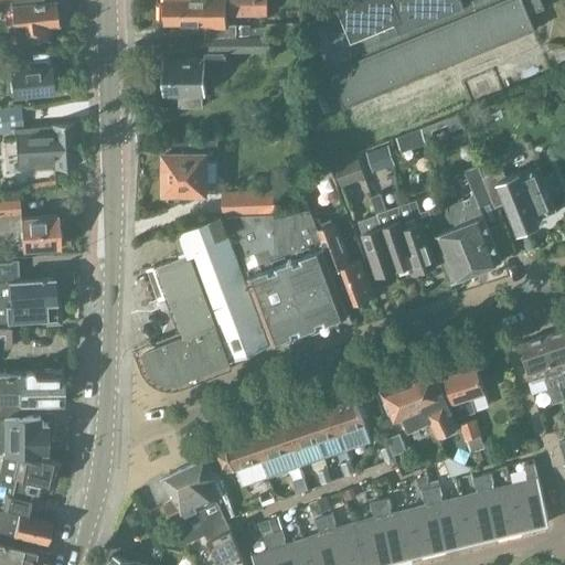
[(41,0),(0,0),(0,12),(11,11),(14,33),(16,33),(18,45),(46,42),(45,29),(57,28),(55,6),(43,7),(41,0)]
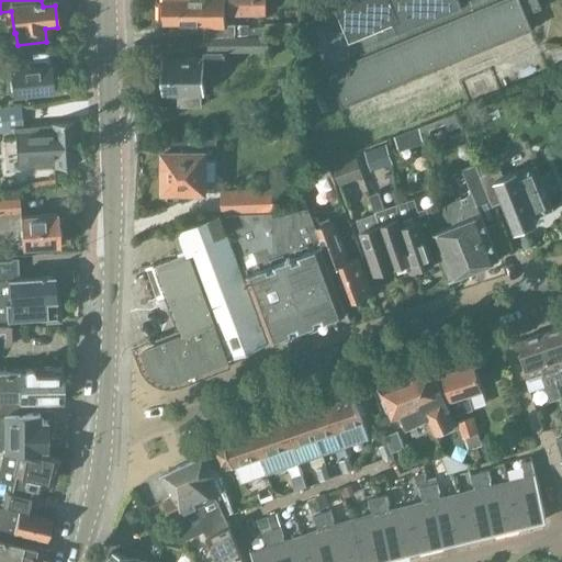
[(205,40),(208,40),(235,37),(235,27),(226,29),(225,15),(232,15),(232,19),(266,18),(265,0),(231,0),(231,2),(182,2),(181,0),(163,0),(164,26),(190,26),(190,31),(205,31),(205,40)]
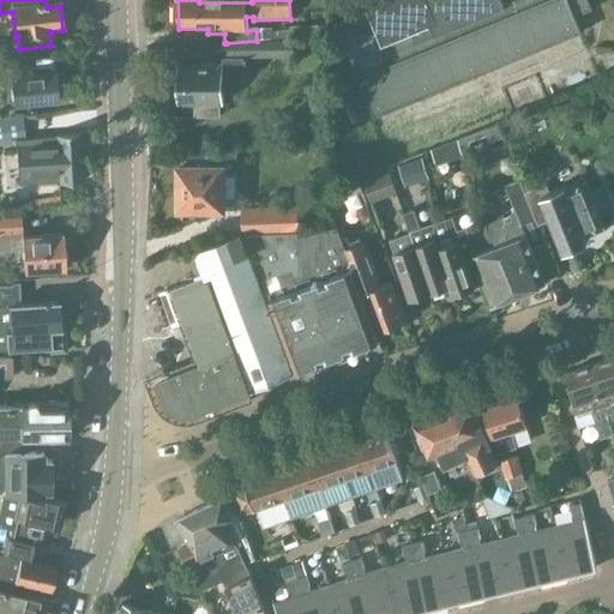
[(500,0),(385,0),(367,7),(369,13),(349,22),(371,74),(357,79),(375,121),(583,36),(577,19),(594,13),(588,0),(525,0),(504,8),(500,0)]
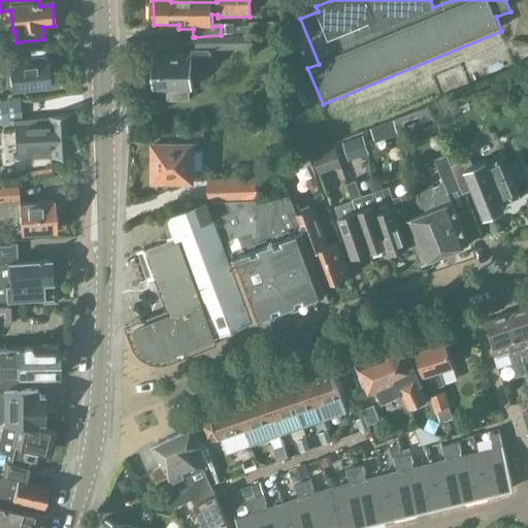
[(234,25),(221,25),(221,26),(221,35),(234,35),(234,25)]
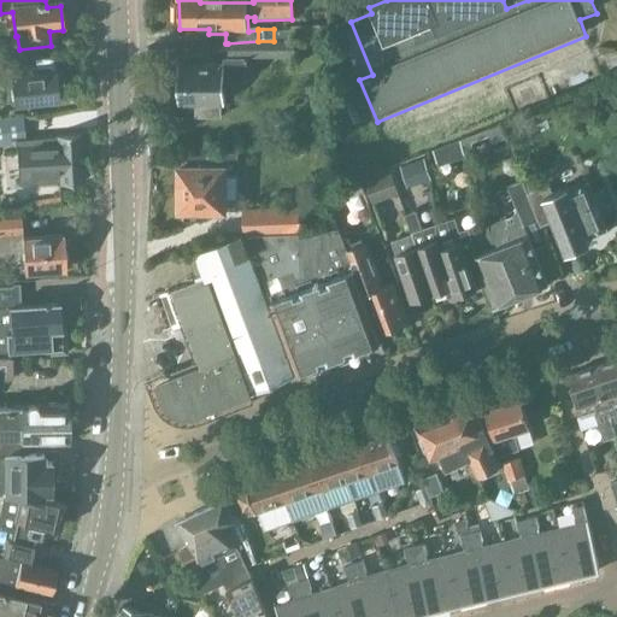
[(258,41),(228,43),(228,57),(294,57),(294,41),(274,41),(258,41)]
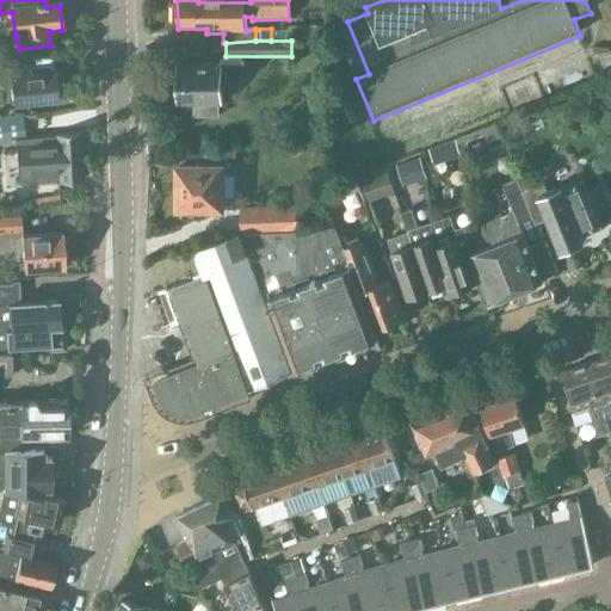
[(0,76),(11,75),(14,105),(57,100),(54,71),(16,75),(14,60),(0,60),(0,76)]
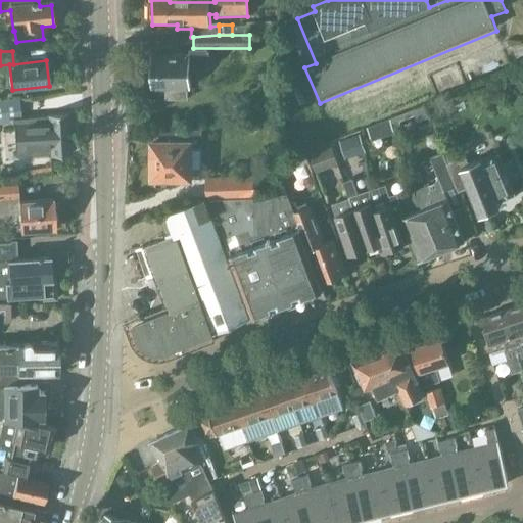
[(188,99),(188,89),(189,89),(190,69),(209,70),(217,70),(217,52),(209,52),(194,52),(194,56),(177,56),(177,59),(152,59),(152,88),(167,89),(167,100),(188,99)]
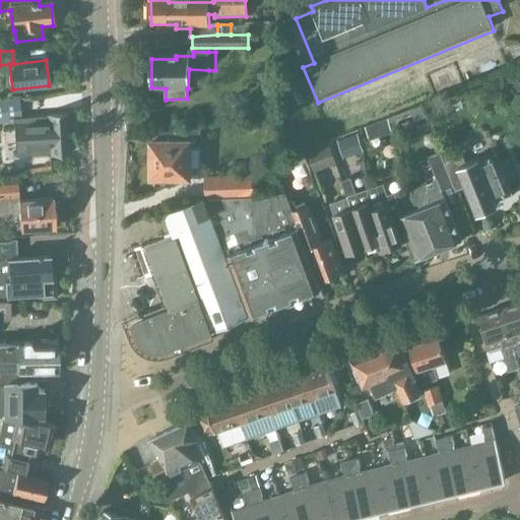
[(489,90),(489,101),(503,102),(503,91),(489,90)]
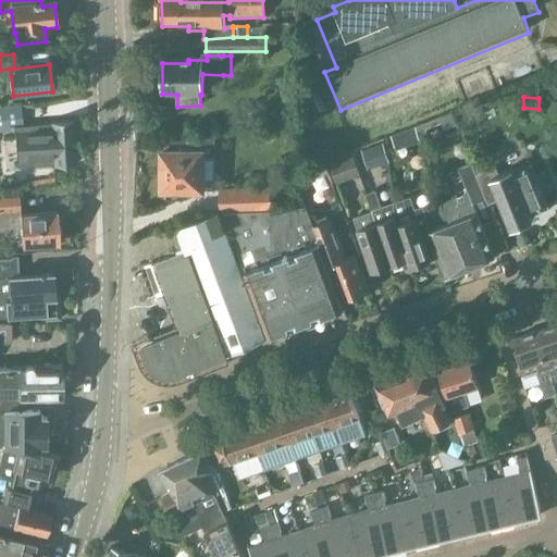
[(20,107),(0,109),(0,133),(10,132),(9,125),(22,124),(20,107)]
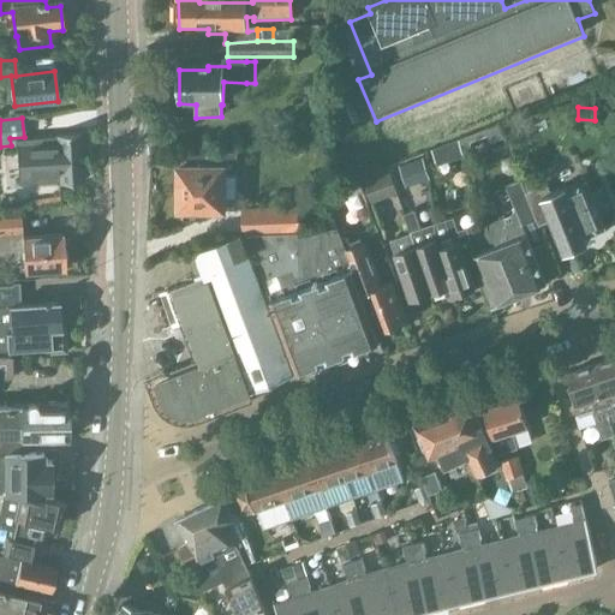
[(54,139),(16,142),(18,184),(58,181),(58,183),(83,181),(81,136),(54,138),(54,139)]
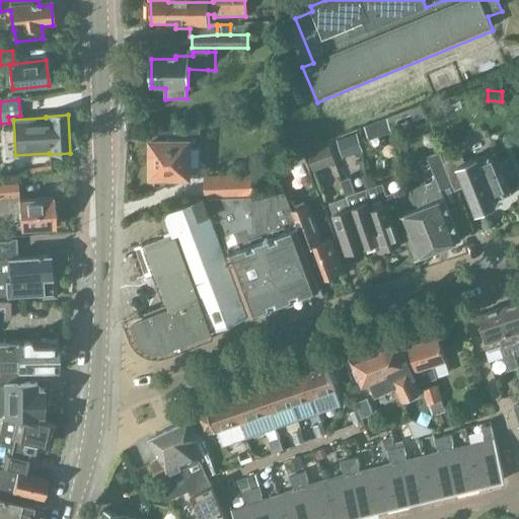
[(201,129),(188,130),(159,134),(159,139),(161,139),(161,144),(152,144),(152,178),(155,178),(155,188),(171,188),(172,178),(188,179),(202,178),(201,129)]
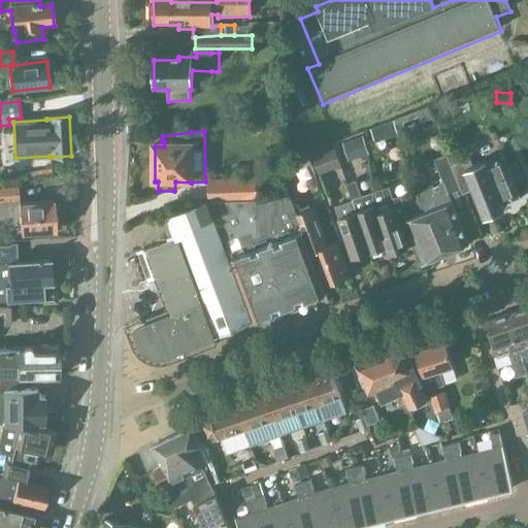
[(363,135),(342,141),(349,160),(368,154),(363,135)]
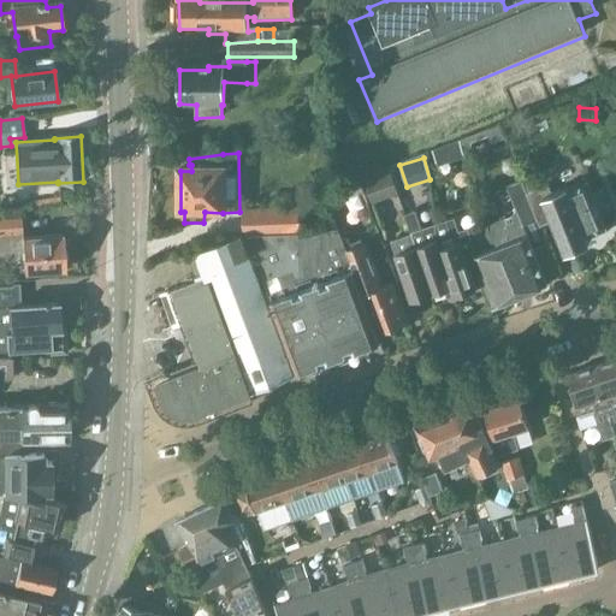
[(367,187),(373,203),(400,195),(394,178),(367,187)]
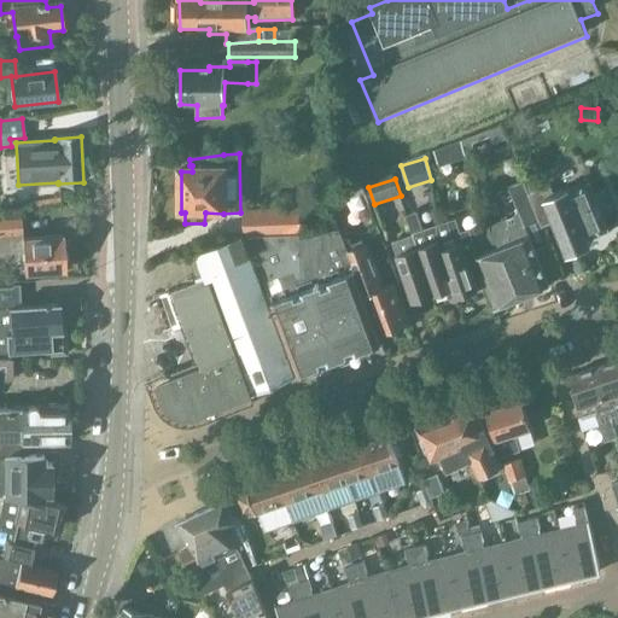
[(549,289),(525,227),(540,221),(530,194),(524,181),(509,187),(523,219),(493,231),(497,248),(499,252),(476,261),(495,310),(549,289)]
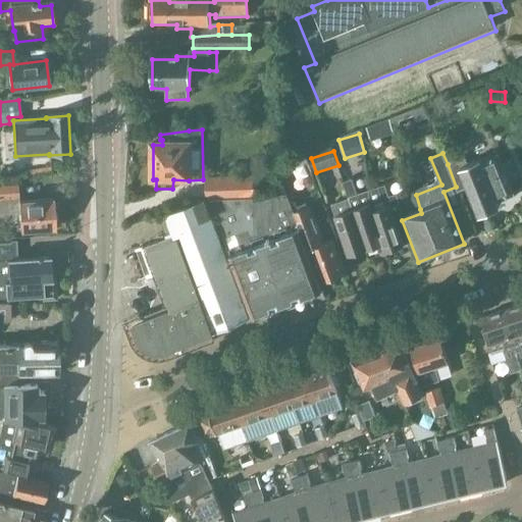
[(457,160),(448,164),(456,187),(458,192),(468,188),(478,215),(499,207),(497,202),(513,196),(509,185),(516,181),(511,166),(503,169),(498,157),(481,164),(477,153),(470,156),(472,162),(459,167),(457,160)]
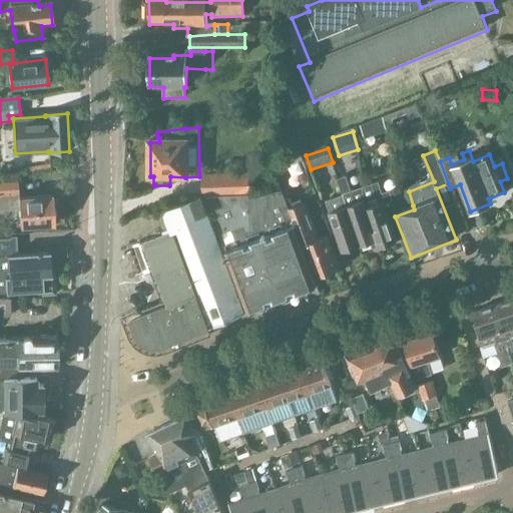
[(299,154),(283,161),(286,168),(302,161),(299,154)]
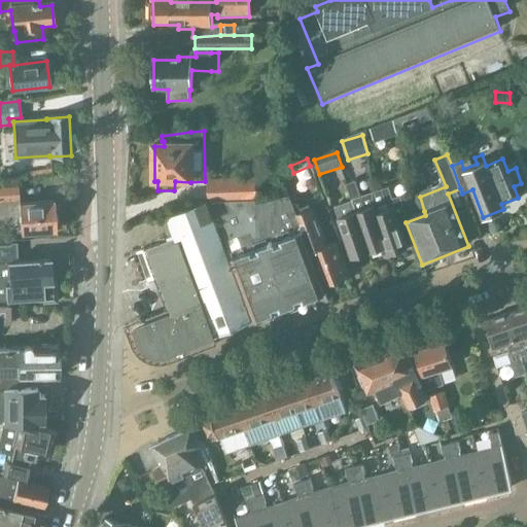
[(208,200),(256,199),(256,178),(207,179),(208,200)]
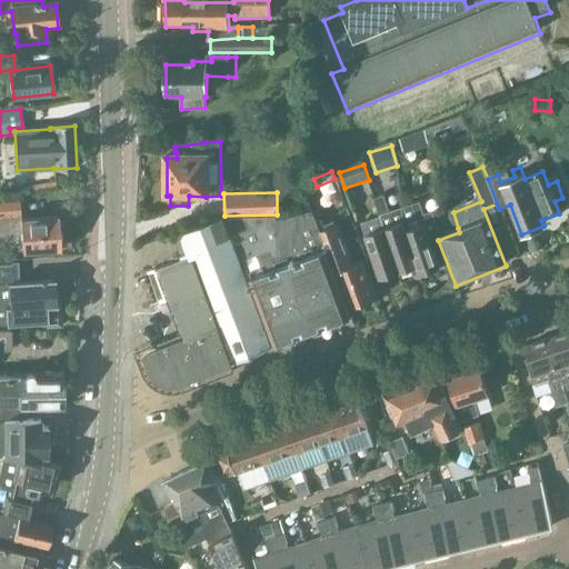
[(383,196),(375,199),(381,219),(400,273),(412,269),(416,278),(422,276),(406,225),(403,207),(389,211),(383,196)]
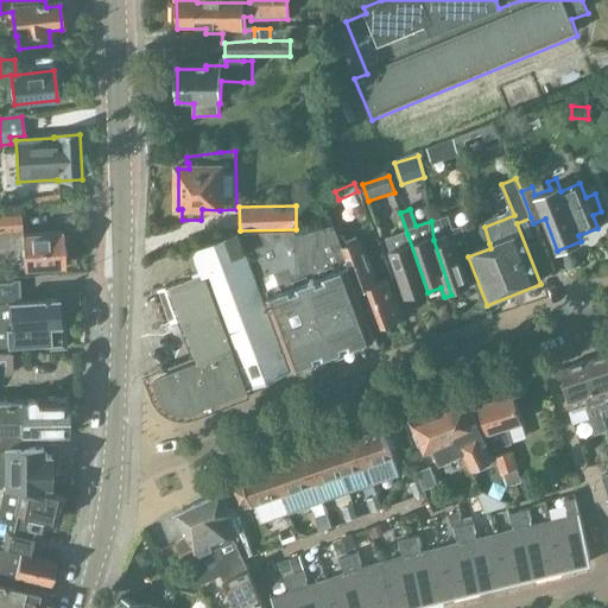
[(0,248),(21,247),(23,270),(63,266),(61,233),(20,235),(19,215),(0,216),(0,248)]
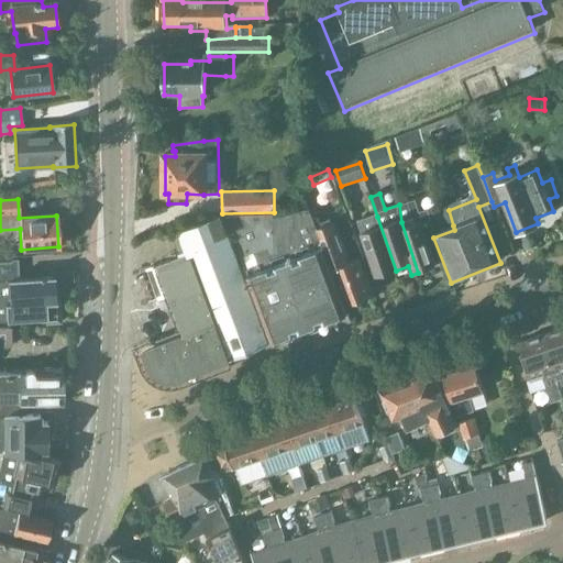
[(415,199),(399,205),(401,222),(418,273),(437,266),(424,233),(433,230),(429,213),(428,209),(419,212),(415,199)]
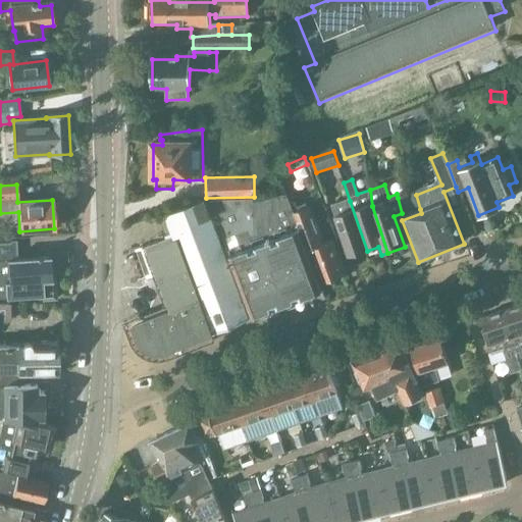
[(413,191),(403,195),(410,213),(420,209),(413,191)]
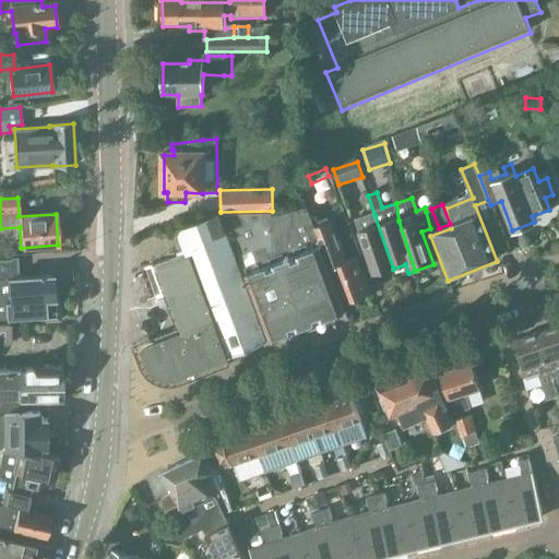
[(305,207),(272,211),(223,214),(246,275),(271,341),(345,312),(305,207)]
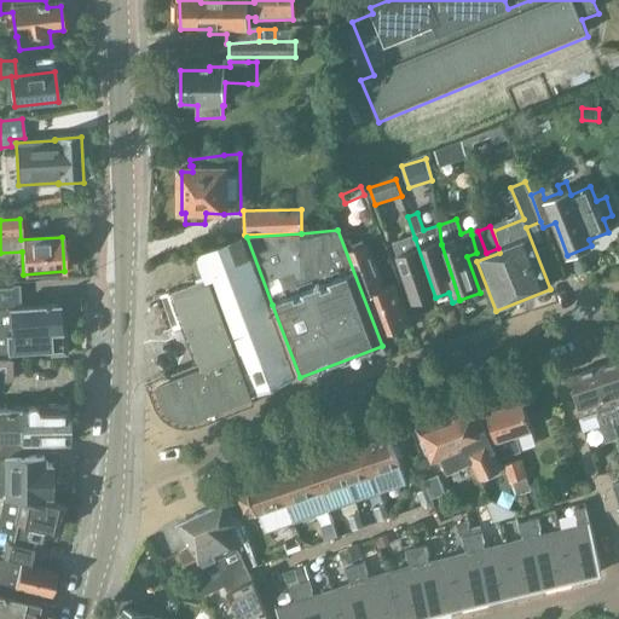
[(173,416),(177,418),(180,420),(184,421),(192,421),(198,420),(250,399),(250,398),(296,380),(242,238),(197,255),(207,279),(173,291),(203,370),(157,388),(165,408),(167,411),(169,414),(173,416)]
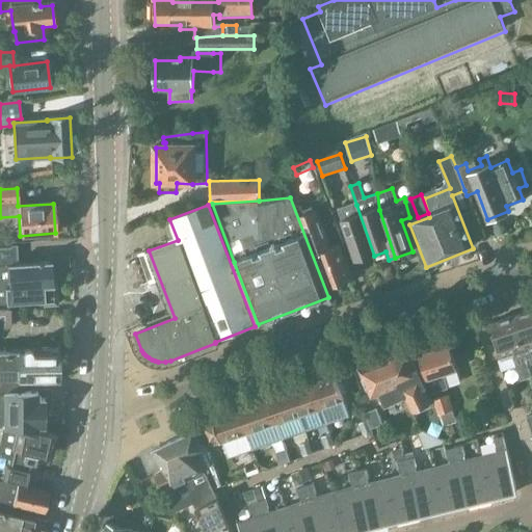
[(374,256),(356,205),(340,211),(356,261),(374,256)]
